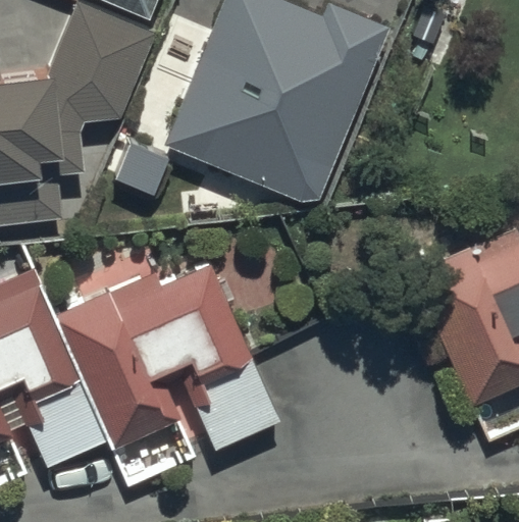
[(318,0),(217,0),(166,125),(310,185),(380,12),(349,0),(322,0),(322,1),(318,0)]
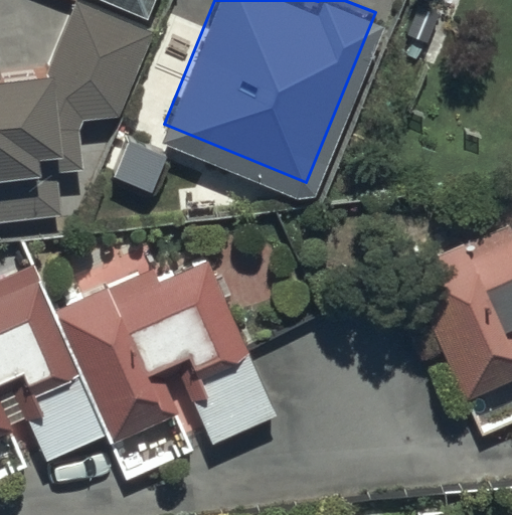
[(439,75),(467,4),(455,0),(418,0),(396,58),(439,75)]
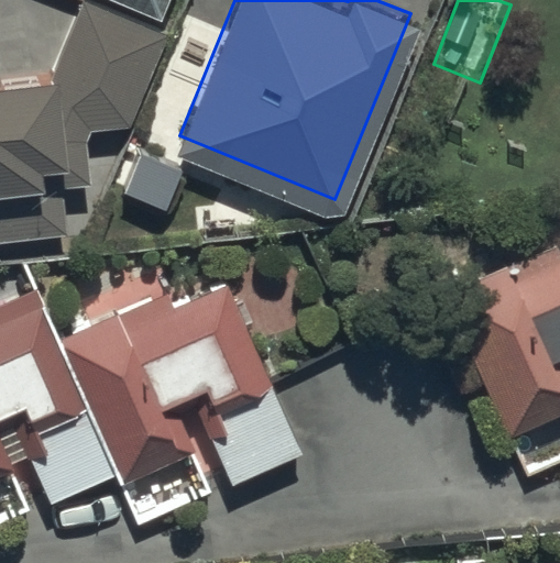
[(0,241),(66,234),(61,189),(88,186),(84,142),(91,131),(125,127),(162,32),(81,2),(51,84),(0,89),(0,241)]
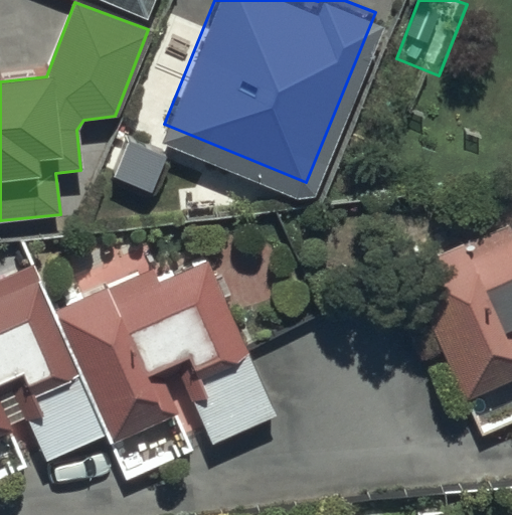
[(511,236),(507,227),(408,272),(466,400),(511,379),(511,236)]
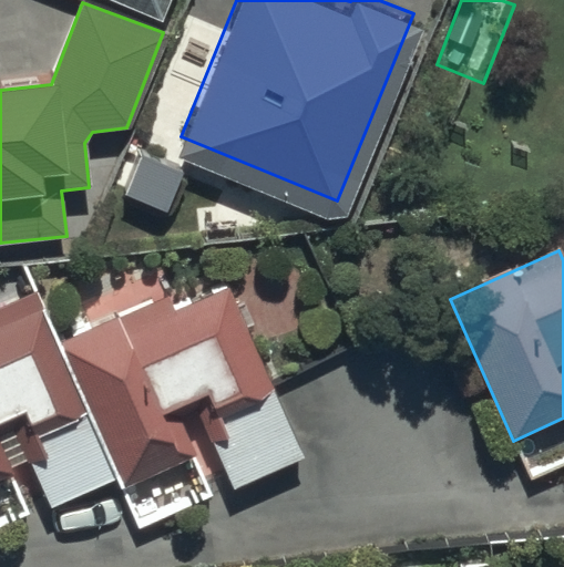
[(306,456),(228,285),(176,308),(170,294),(57,343),(119,482),(122,490),(195,456),(178,419),(197,411),(233,490),(306,456)]
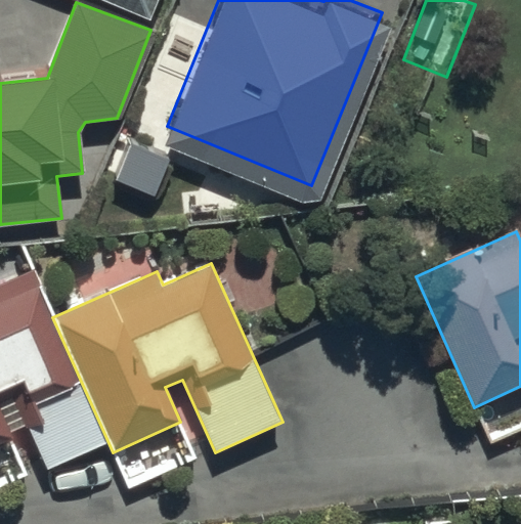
[(110,445),(52,317),(32,270),(0,284),(0,442),(11,438),(0,411),(0,400),(11,396),(46,473),(110,445)]
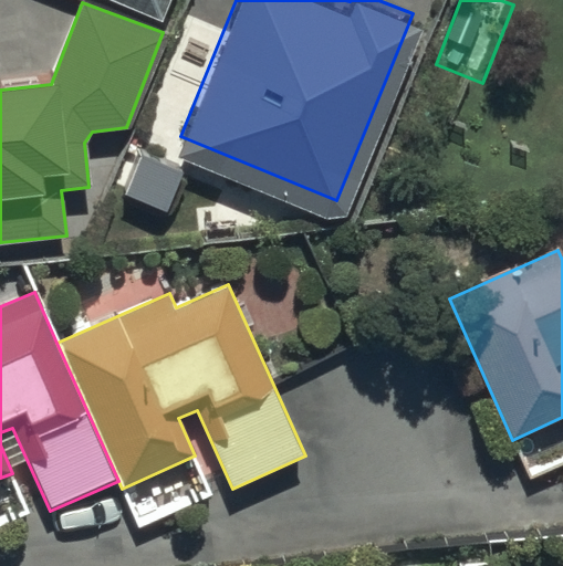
All buildings are outlined.
